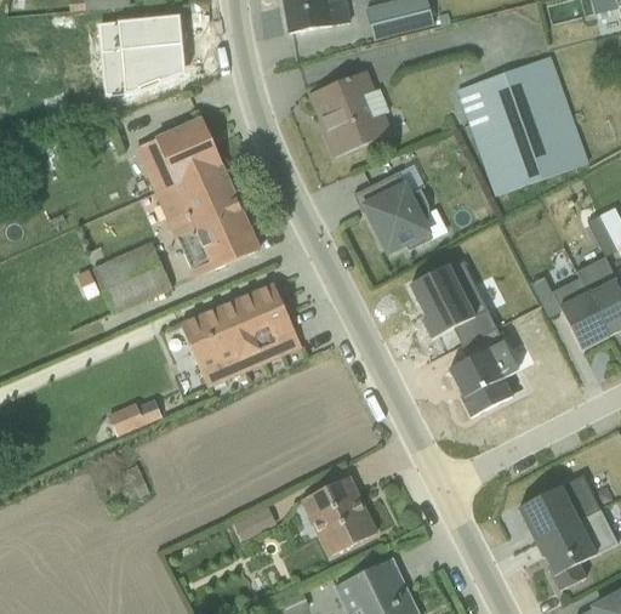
[(284,0),(291,32),(354,21),(349,0),(284,0)]
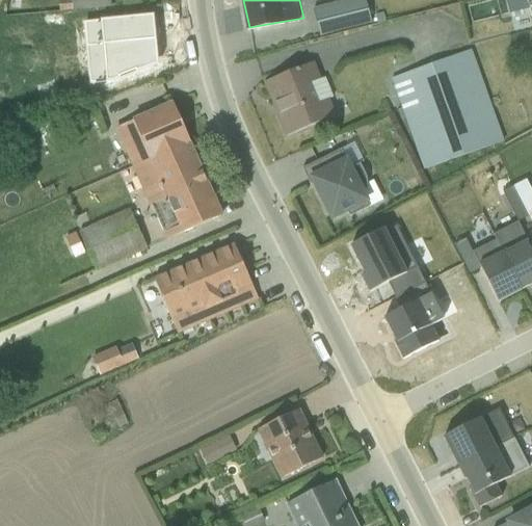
[(312,0),(300,3),(308,29),(358,16),(353,0),(312,0)]
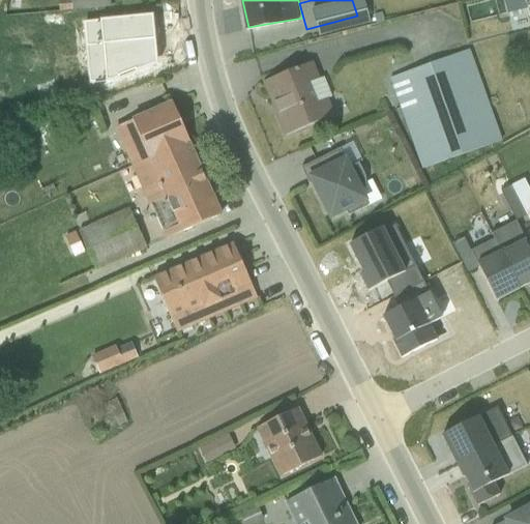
[(82,17),(85,42),(154,35),(152,10),(82,17)]
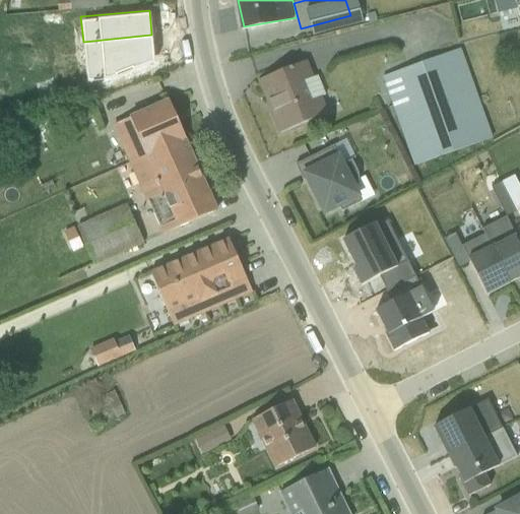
[(83,42),(87,78),(110,75),(148,61),(147,51),(153,50),(151,35),(83,42)]
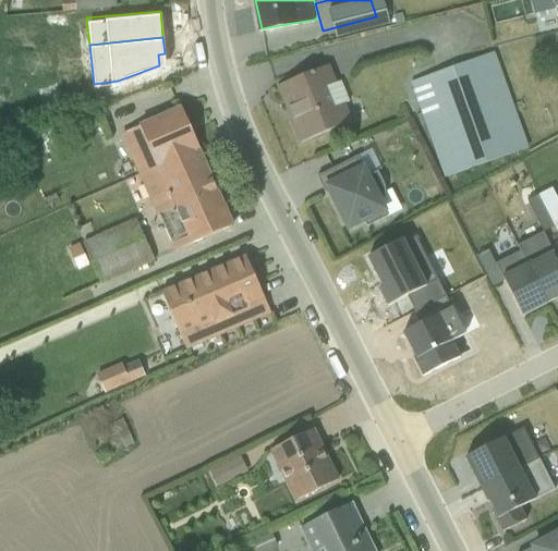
[(444,175),(528,145),(495,50),(409,81),(444,175)]
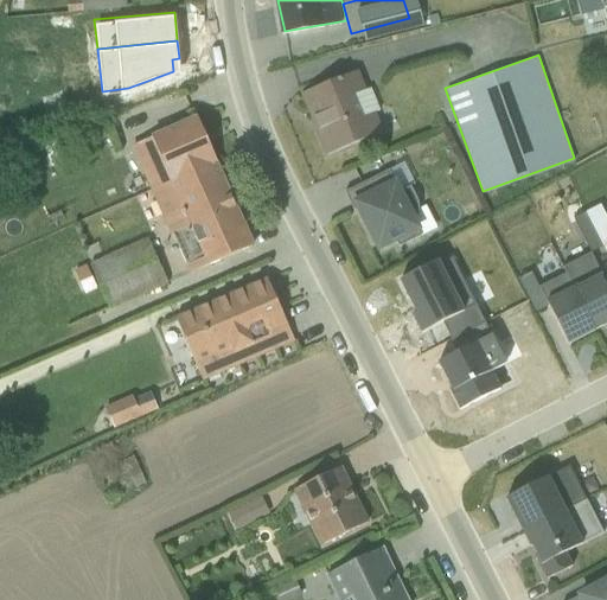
[(327,155),(385,131),(359,70),(301,95),(327,155)]
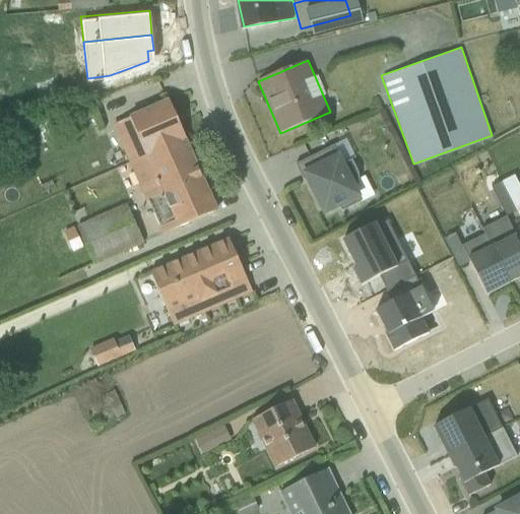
[(159,233),(221,206),(176,94),(113,120),(159,233)]
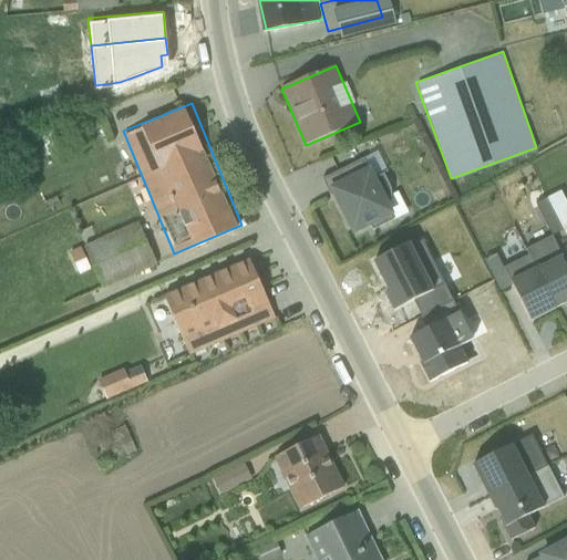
[(360,234),(401,213),(375,164),(334,186),(360,234)]
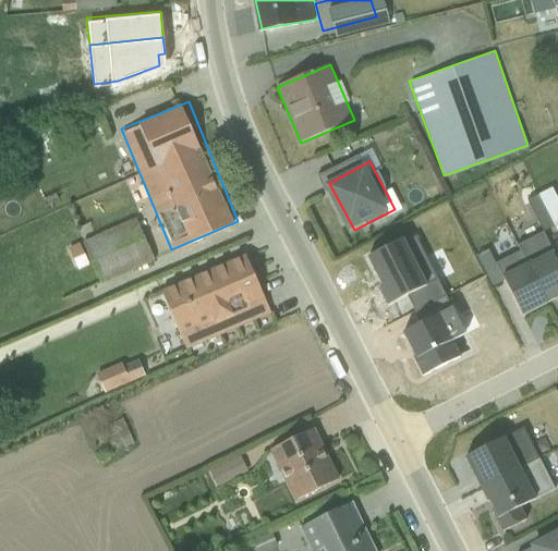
[(557,204),(549,186),(538,193),(554,223),(557,220),(557,204)]
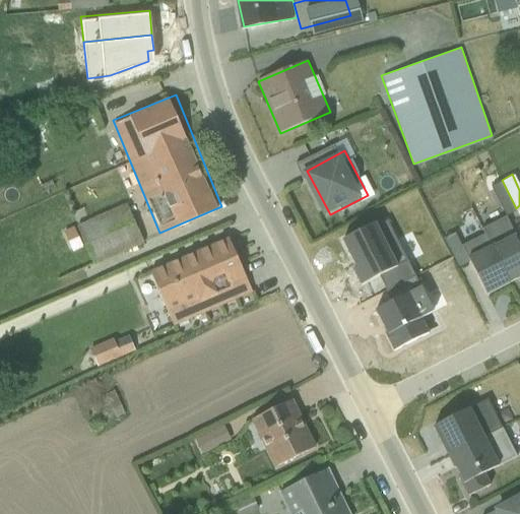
[(75,222),(91,261),(140,240),(124,201),(75,222)]
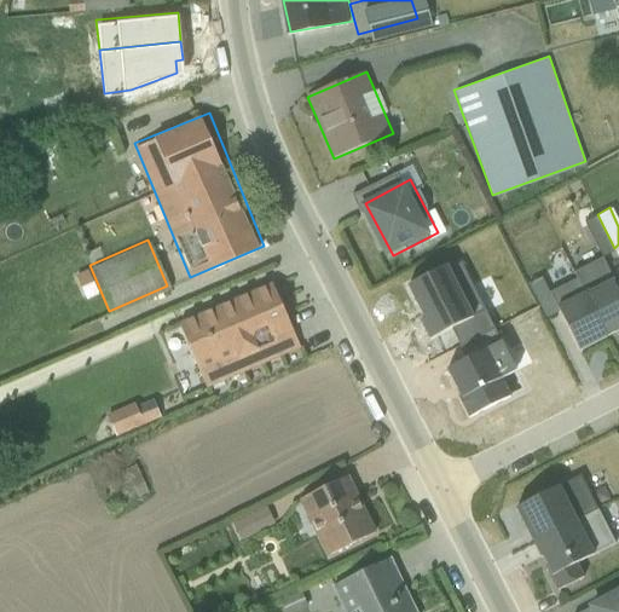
[(574,267),(578,275),(608,334),(618,328),(618,288),(602,254),(574,267)]
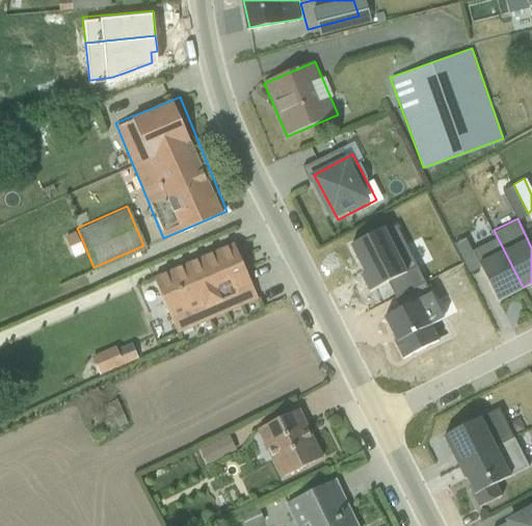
[(361,273),(369,289),(408,269),(387,225),(349,243),(364,271),(361,273)]
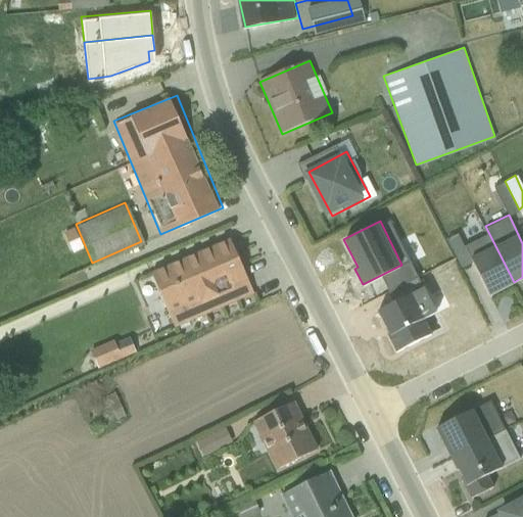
[(490,294),(514,282),(488,232),(464,244),(458,231),(446,237),(461,267),(473,261),(490,294)]
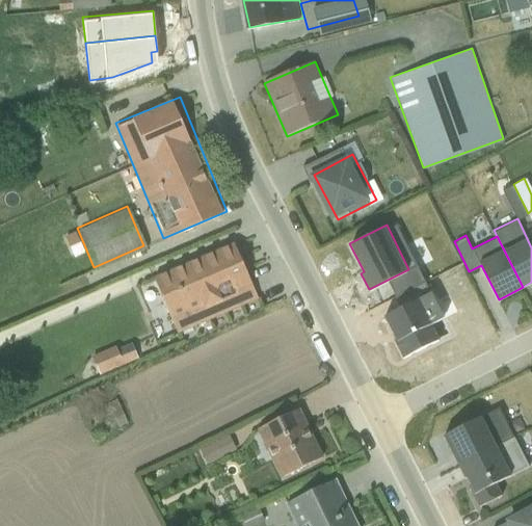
[(182,331),(261,294),(235,240),(157,277),(182,331)]
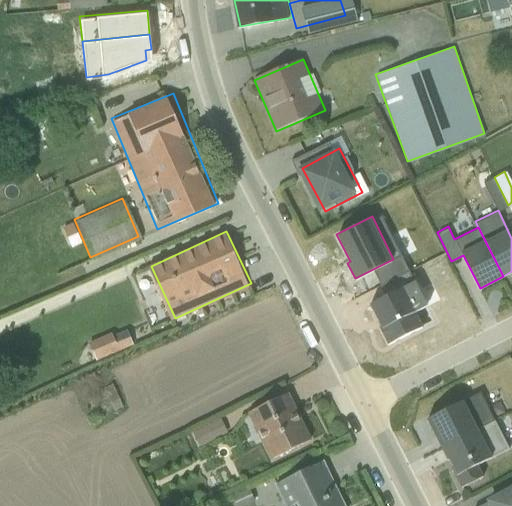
[(378,325),(387,343),(421,325),(414,311),(426,304),(408,269),(380,284),(385,294),(369,303),(380,324),(378,325)]
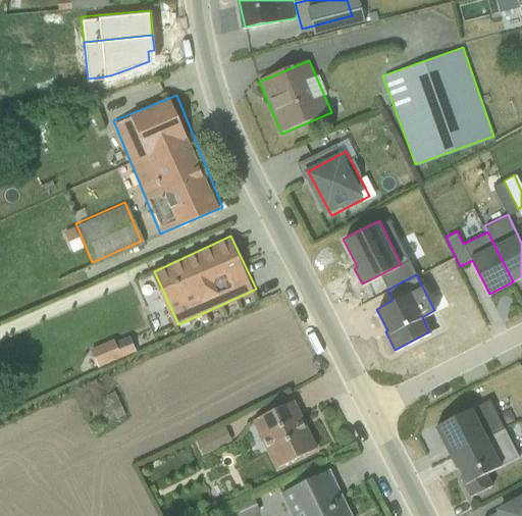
[(432,424),(448,455),(505,425),(488,398),(432,424)]
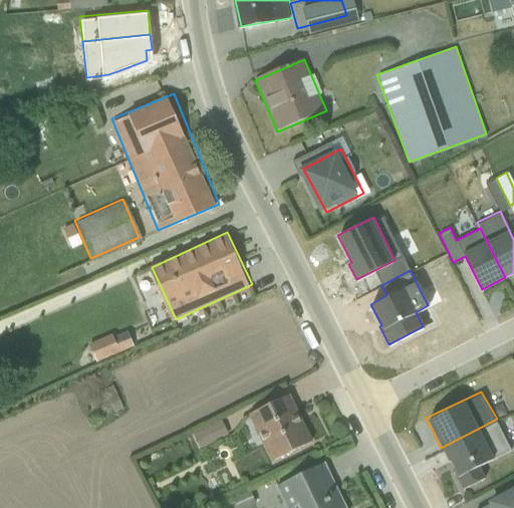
[(277,461),(316,441),(291,393),(252,414),(277,461)]
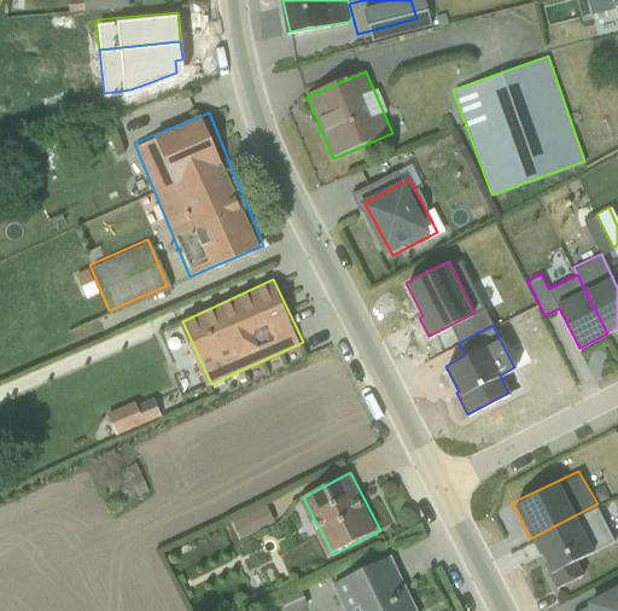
[(617,553),(598,504),(530,539),(555,586),(617,554),(617,553)]
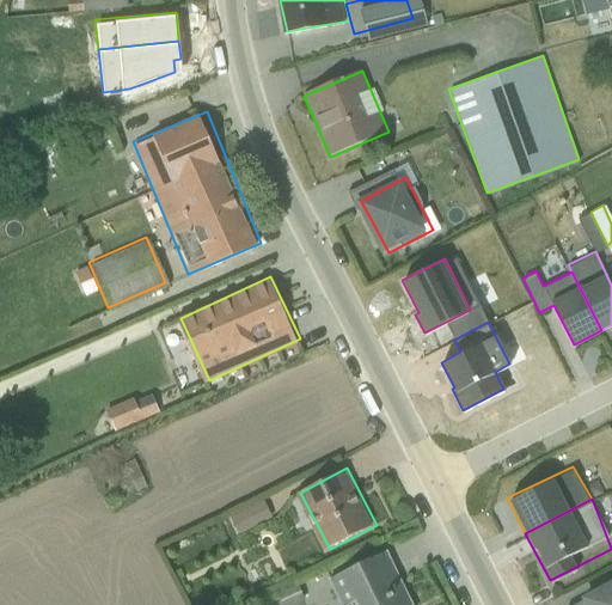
[(347,604),(416,604),(389,548),(332,575),(347,604)]
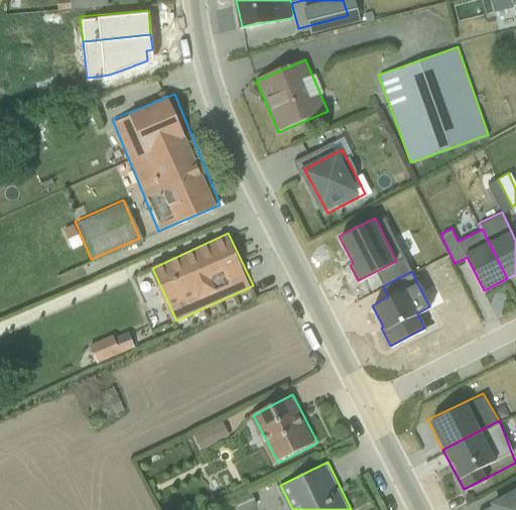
[(515,509),(515,492),(481,509),(515,509)]
